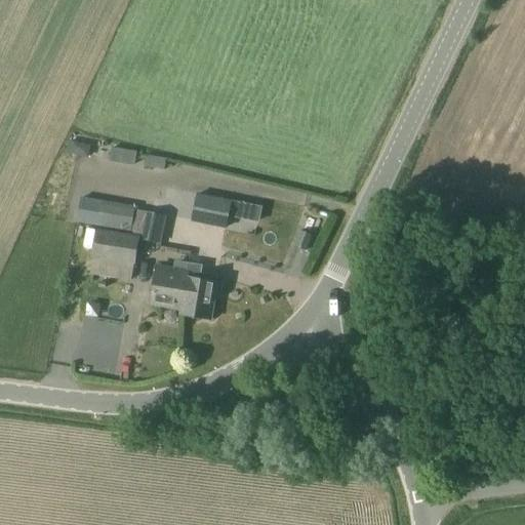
[(227,229),(233,200),(197,193),(192,223),(227,229)]
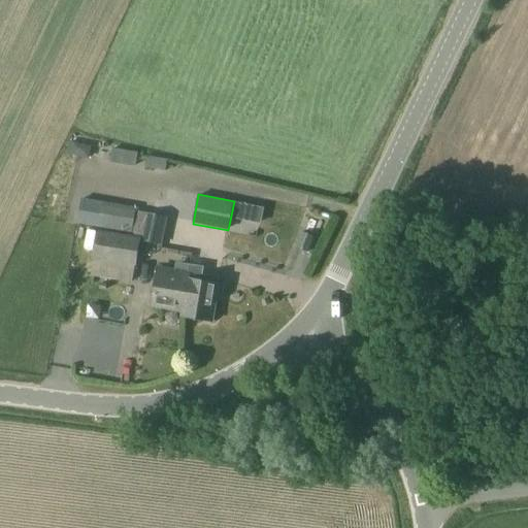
[(131,233),(136,208),(103,202),(99,228),(131,233)]
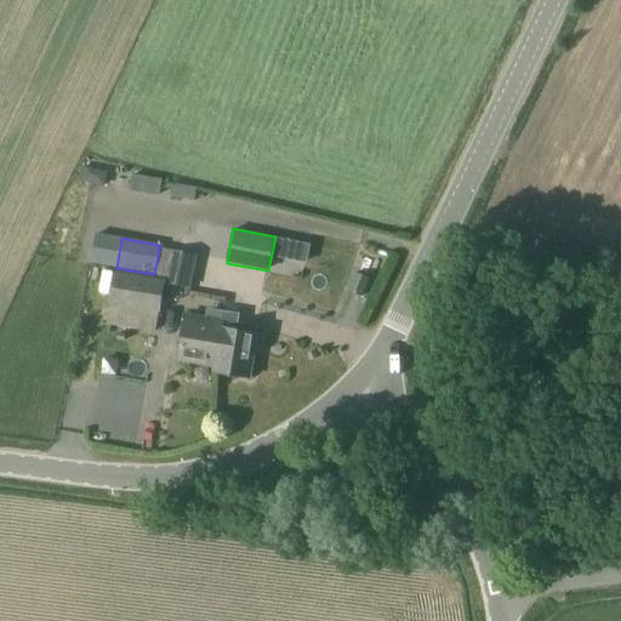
[(191,289),(198,256),(175,250),(167,284),(191,289)]
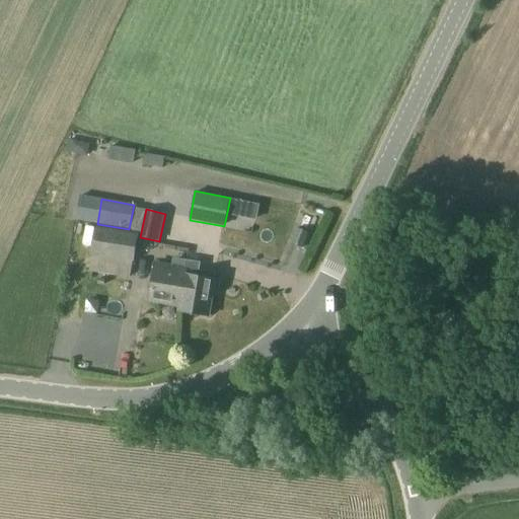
[(134,262),(139,233),(96,226),(91,254),(134,262)]
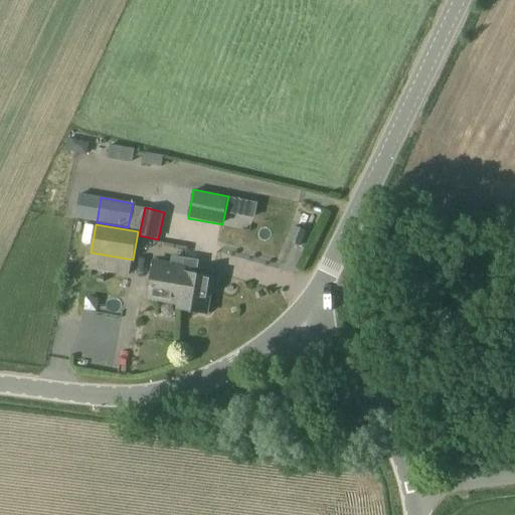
[(183,272),(184,268),(153,263),(147,301),(177,305),(180,288),(172,287),(175,270),(183,272)]
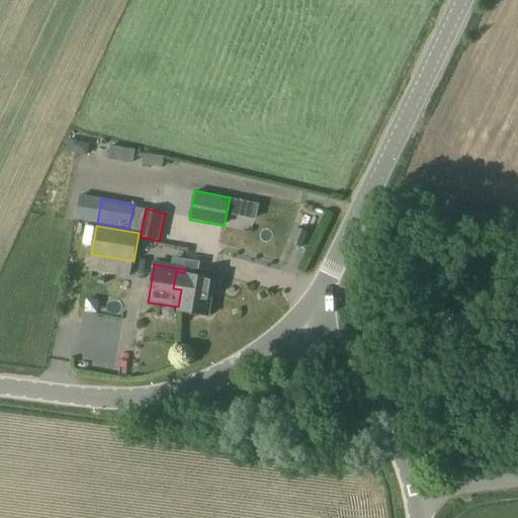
[(207,316),(212,278),(186,274),(187,269),(185,269),(184,273),(176,271),(173,288),(181,289),(178,307),(178,312),(207,316)]
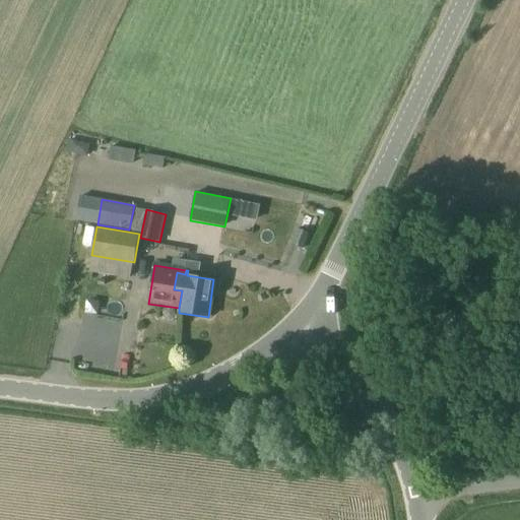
[(112,275),(111,286),(128,287),(128,276),(112,275)]
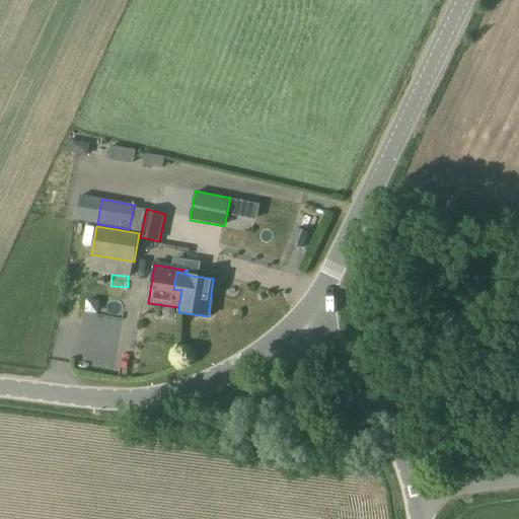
[(501,386),(503,374),(491,373),(490,385),(501,386)]
